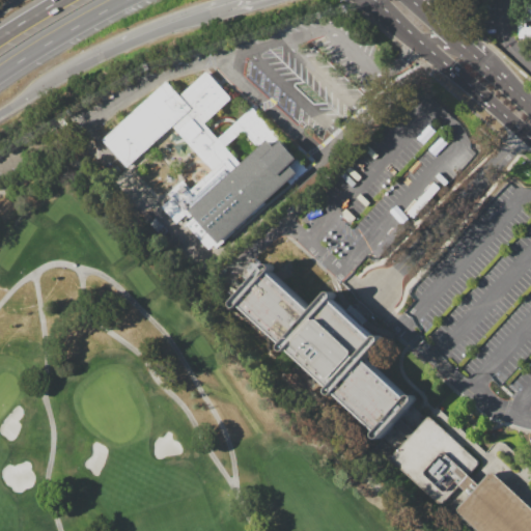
[(530,3),(530,38),(520,40),(518,20),(528,19),(527,4),(530,3)]
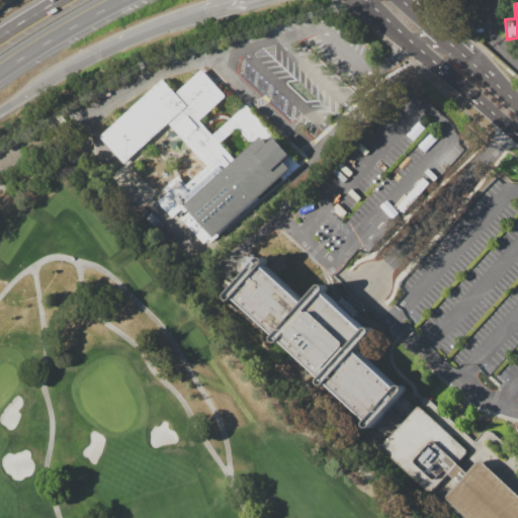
[(99,137),(164,81),(176,93),(202,71),(226,96),(200,120),(212,135),(245,106),(300,164),(207,247),(155,195),(178,176),(186,183),(205,164),(168,124),(124,164),(99,137)]
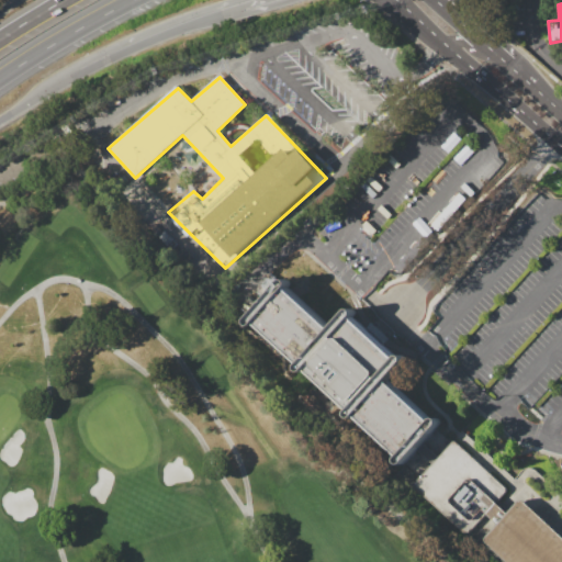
[(246,323),(403,469),(438,431),(388,386),(402,368),(345,316),(328,334),(278,288),(246,323)]
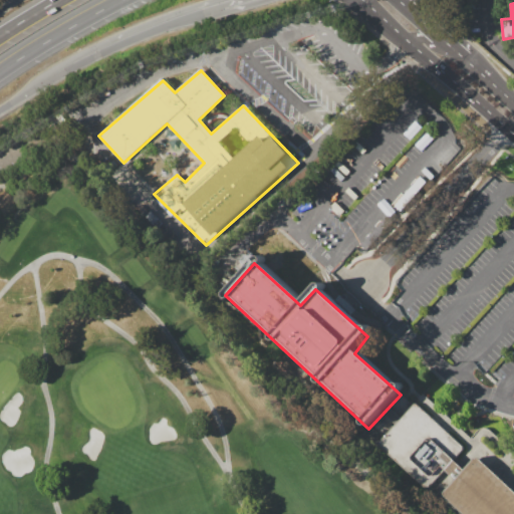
[(376,444),(414,404),(464,449),(427,490),(376,444)]
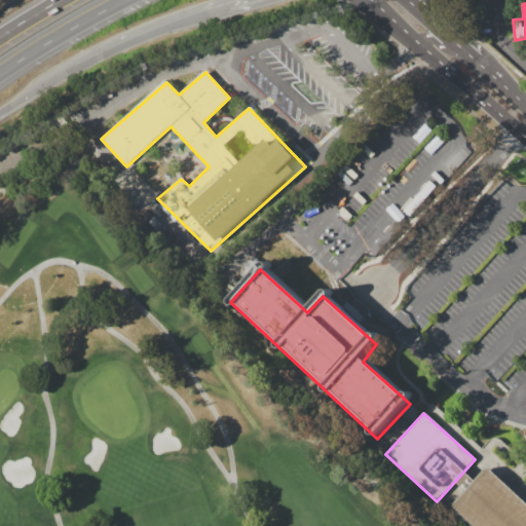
[(525,525),(475,525),(452,504),(487,466),(525,502),(525,525)]
